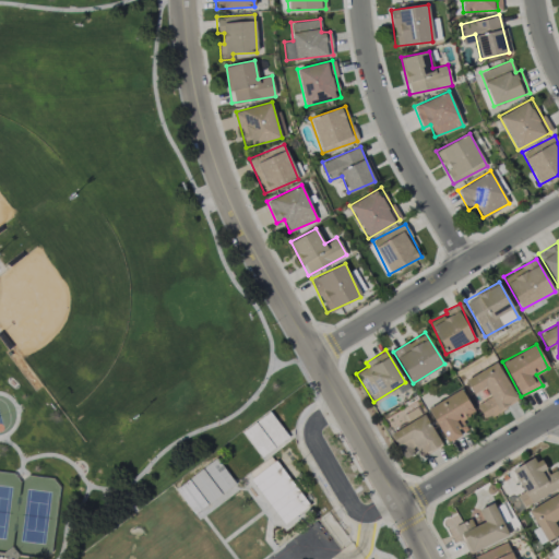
[(465,379),(473,394),(484,388),(489,396),(476,404),(484,419),(518,400),(497,361),(465,379)]
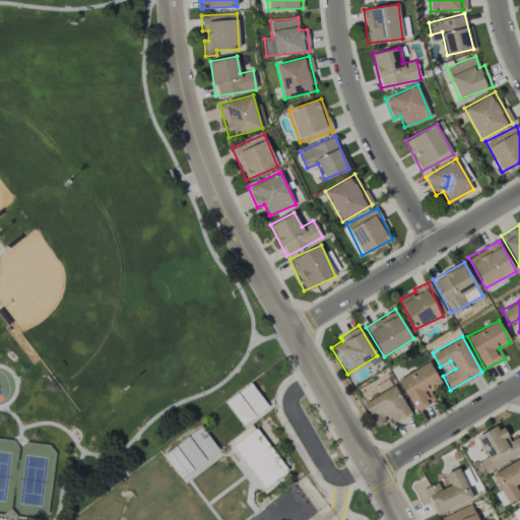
[(429,404),(427,400),(433,397),(430,390),(441,383),(428,361),(397,380),(416,411),(429,404)]
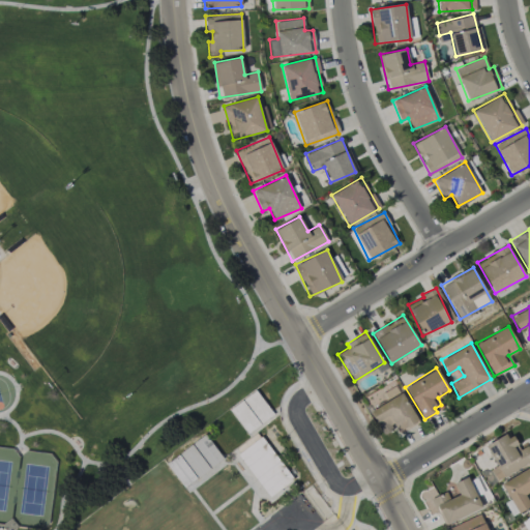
[(273,413),(255,390),(229,410),(247,434),(273,413)]
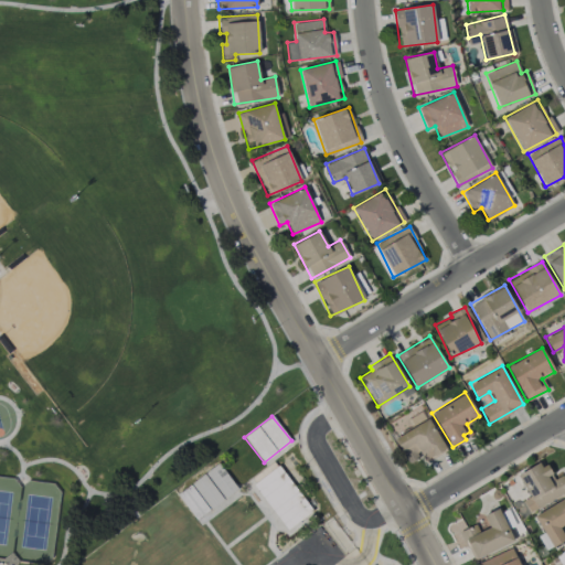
[(427,459),(446,448),(428,418),(395,437),(407,459),(422,451),(427,459)]
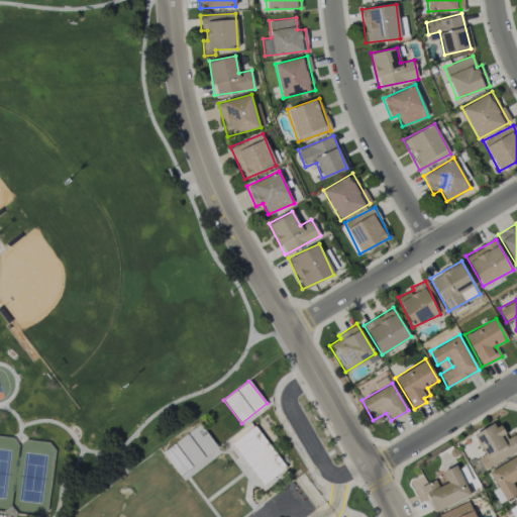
[(507,438),(499,421),(474,433),(484,454),(479,456),(484,468),(516,451),(516,438),(515,434),(507,438)]
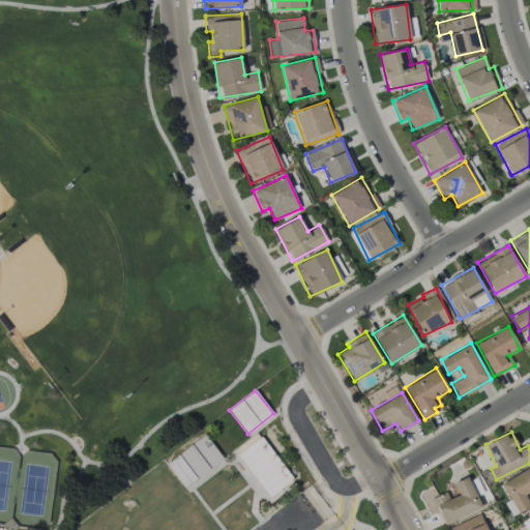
[(166,464),(184,488),(223,459),(205,435),(166,464)]
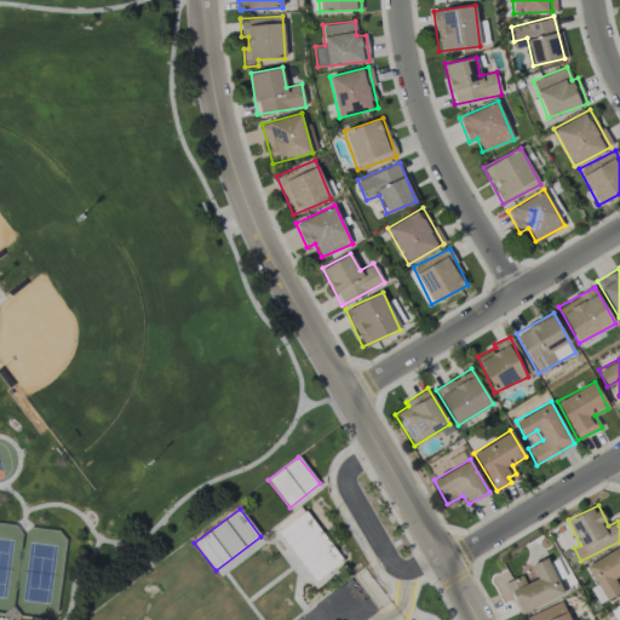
[(277,532),(315,581),(343,560),(305,511),(277,532)]
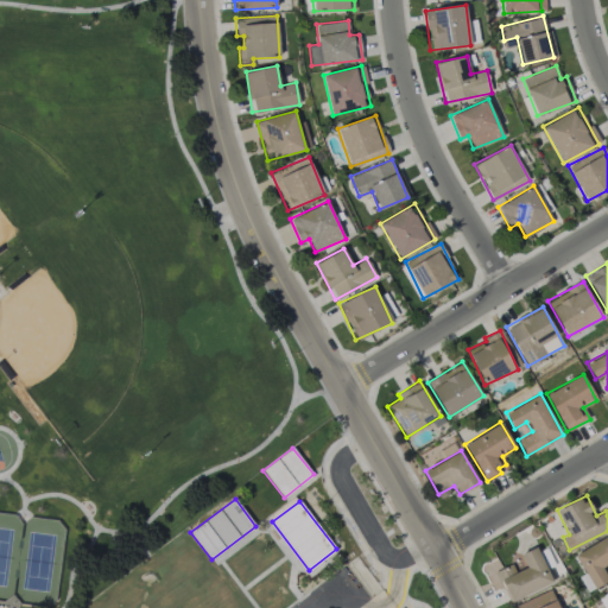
[(607,536),(575,553),(593,588),(607,580),(607,578),(602,567),(607,563),(607,536)]
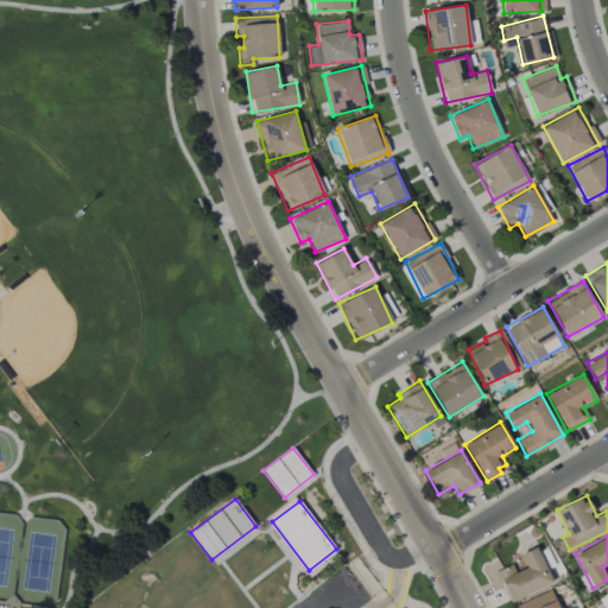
[(511,602),(553,582),(536,546),(520,553),(526,567),(515,572),(512,563),(495,571),(511,602)]
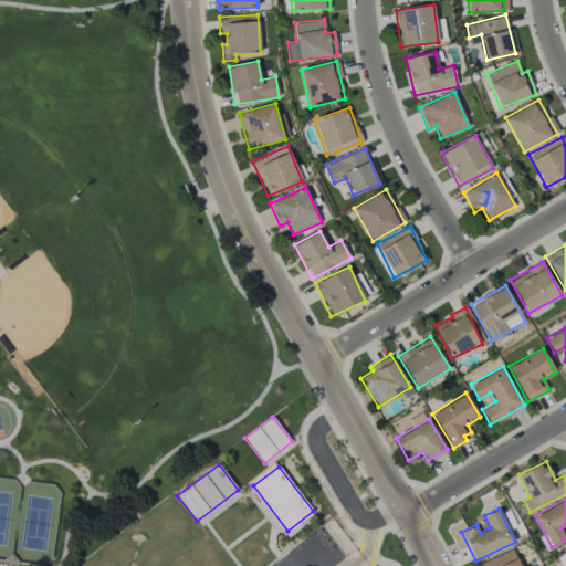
[(521,565),(513,548),(478,565),(521,565)]
